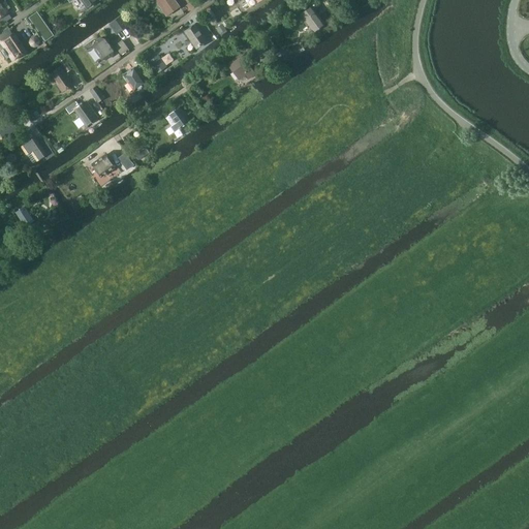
[(0,0),(0,18),(9,11),(3,2),(5,1),(4,0),(0,0)]
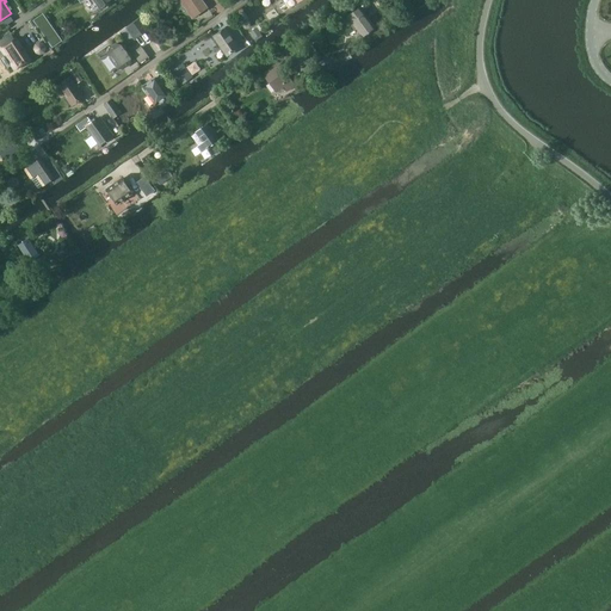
[(115,1),(113,0),(82,0),(88,7),(96,2),(102,11),(115,1)]
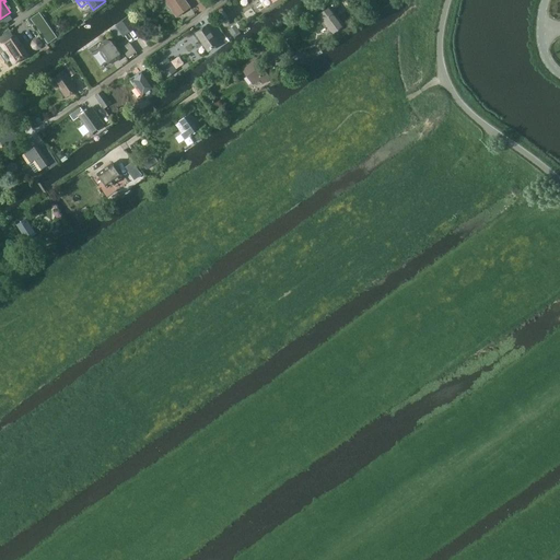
[(176,18),(191,8),(186,0),(166,0),(165,1),(176,18)]
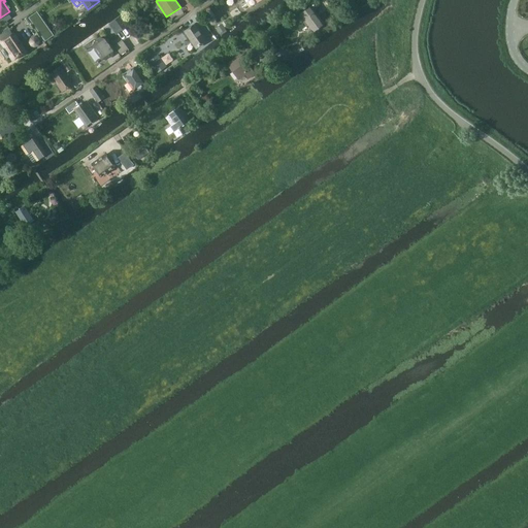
[(340,0),(342,2),(349,10),(356,5),(352,0),(340,0)]
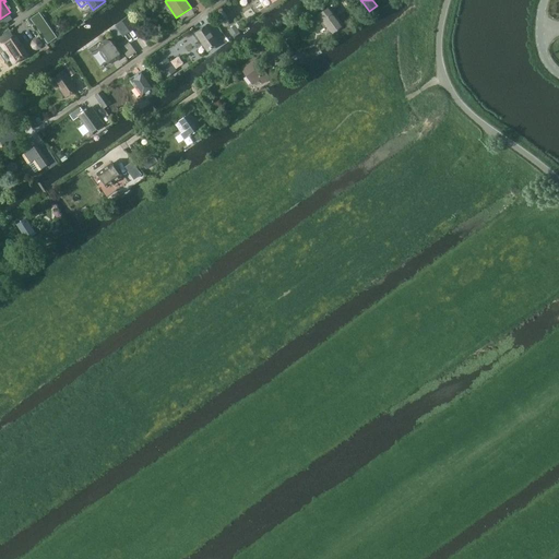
[(329,7),(319,14),(333,33),(343,26),(329,7)]
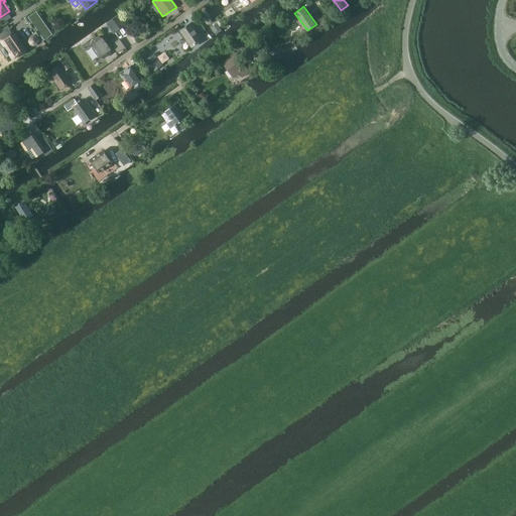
[(120,15),(107,24),(114,34),(127,25),(120,15)]
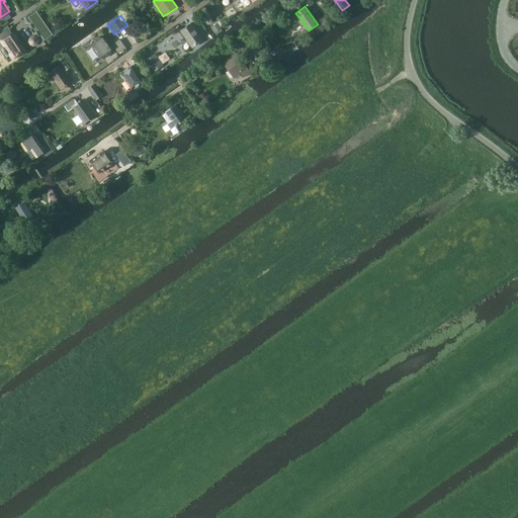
[(193,22),(180,30),(193,49),(204,39),(198,30),(193,22)]
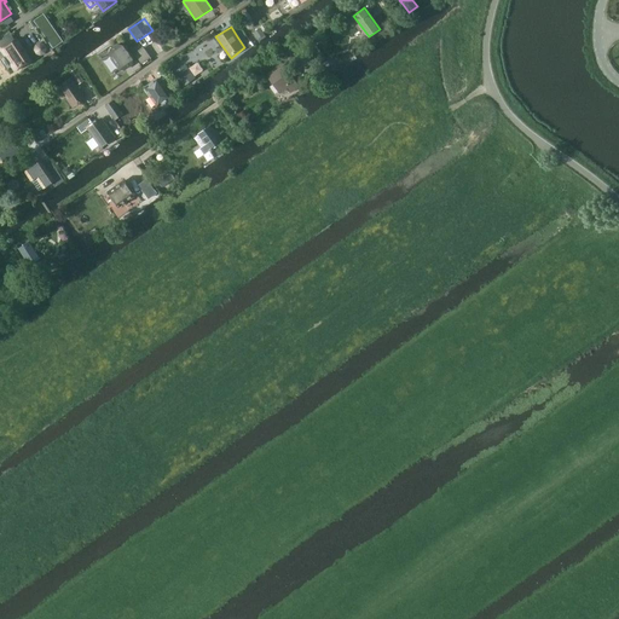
[(248,27),(243,30),(253,44),(258,40),(248,27)]
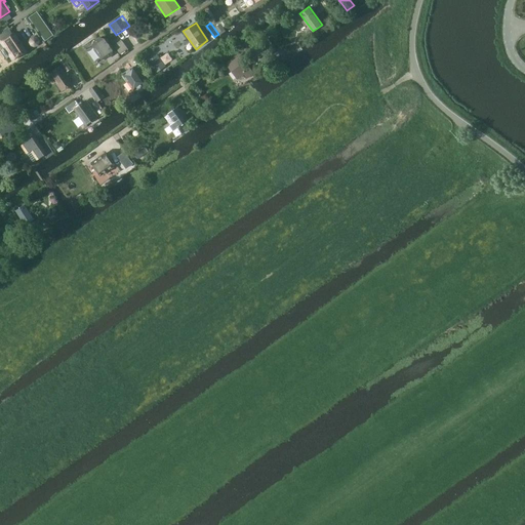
[(0,30),(0,35),(1,38),(13,32),(9,25),(0,30)]
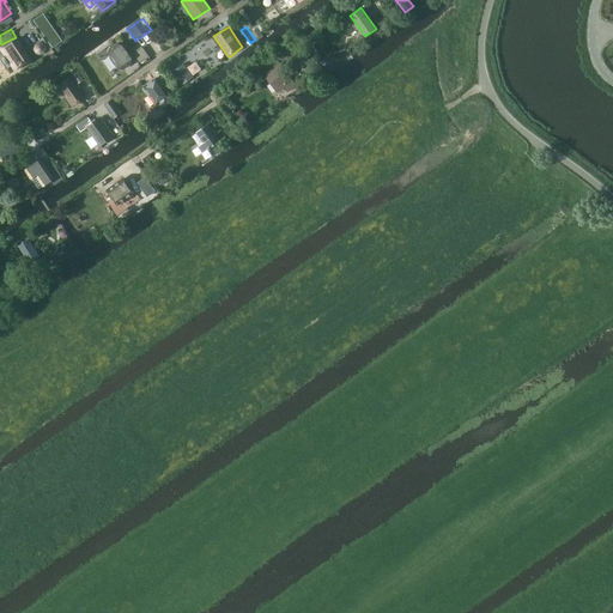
[(54,47),(59,43),(54,36),(49,40),(54,47)]
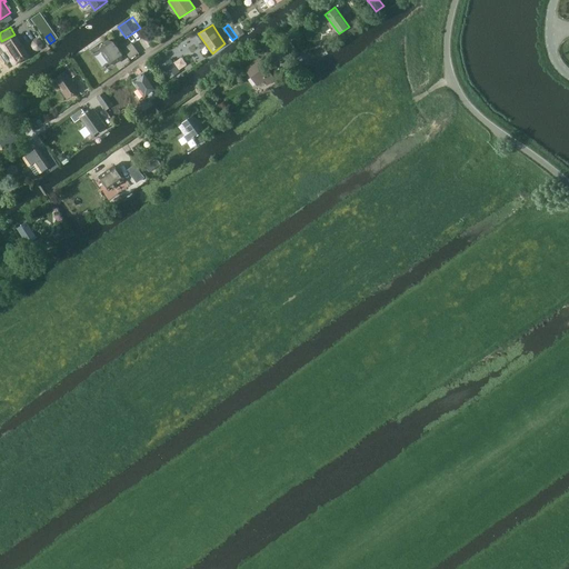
[(0,47),(0,51),(8,62),(10,61),(13,66),(15,67),(16,66),(30,56),(30,55),(17,36),(16,35),(15,36),(0,45),(0,47)]
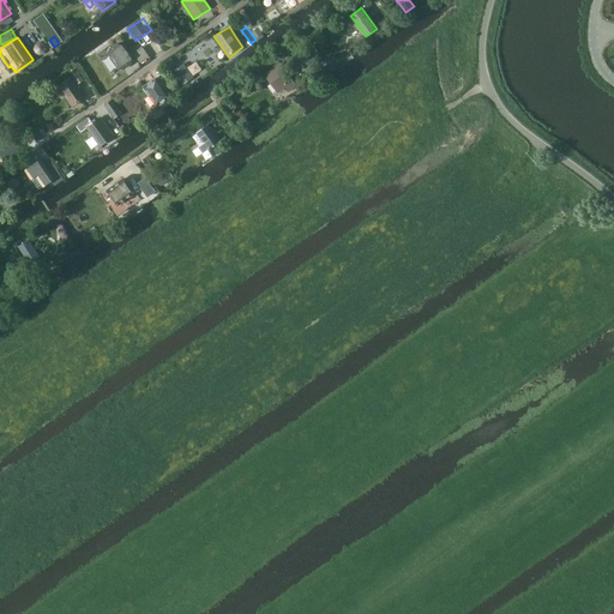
[(48,47),(46,43),(41,41),(36,43),(35,48),(37,53),(43,54),(47,52),(48,47)]
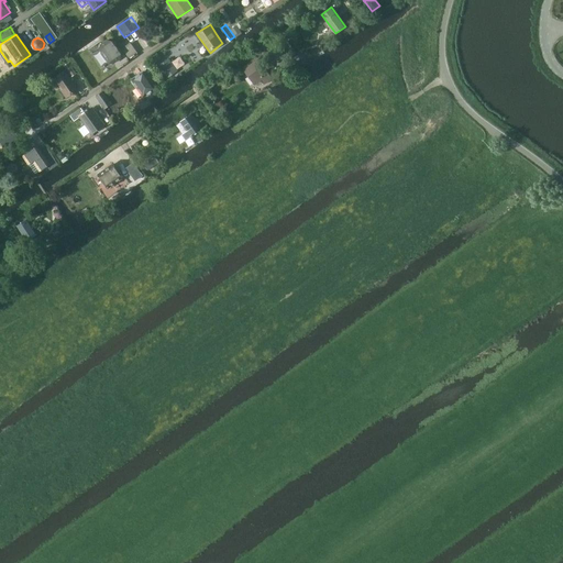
[(112,41),(99,51),(108,64),(121,54),(112,41)]
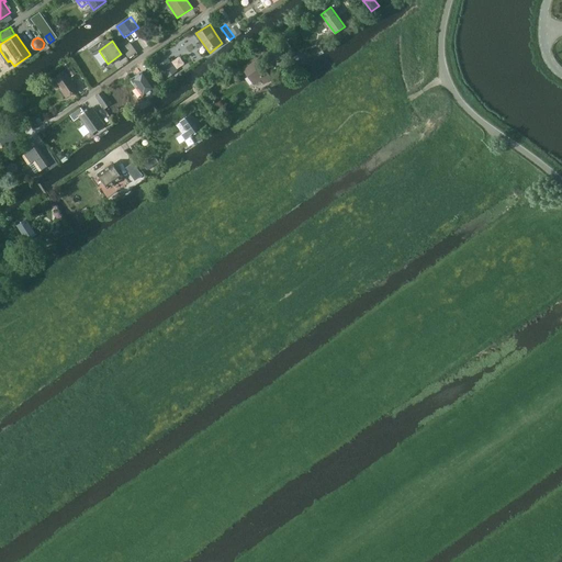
[(130,58),(138,53),(132,42),(122,47),(130,58)]
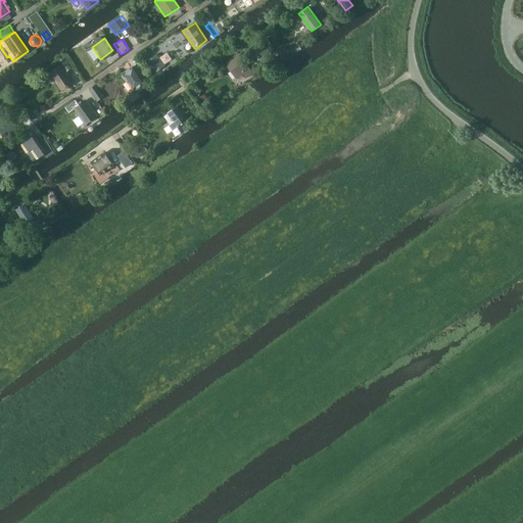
[(278,56),(283,52),(280,48),(275,52),(278,56)]
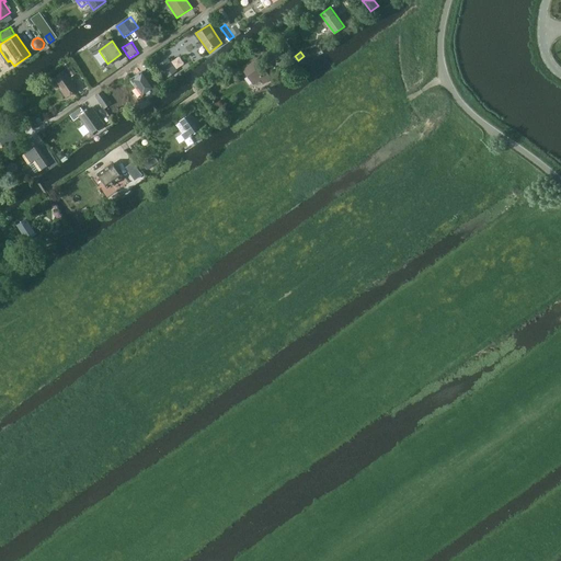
[(264,84),(272,79),(256,56),(241,67),(254,86),(262,80),(264,84)]
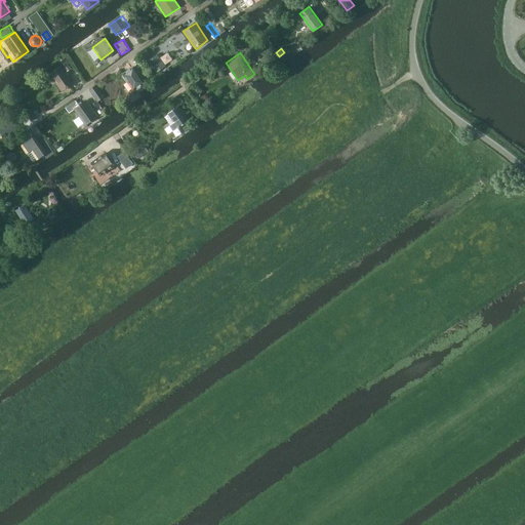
[(158,54),(148,62),(156,73),(166,66),(158,54)]
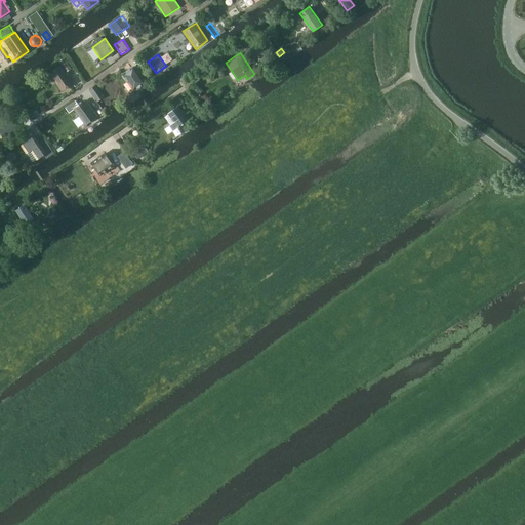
[(49,73),(63,91),(74,83),(62,65),(49,73)]
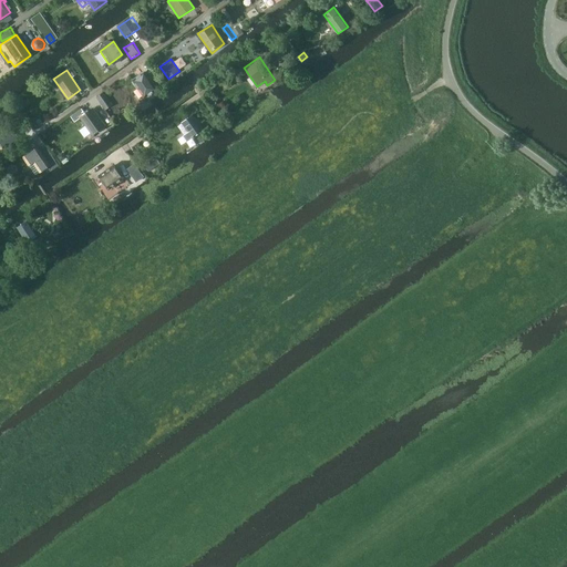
[(145,99),(158,90),(145,70),(132,80),(145,99)]
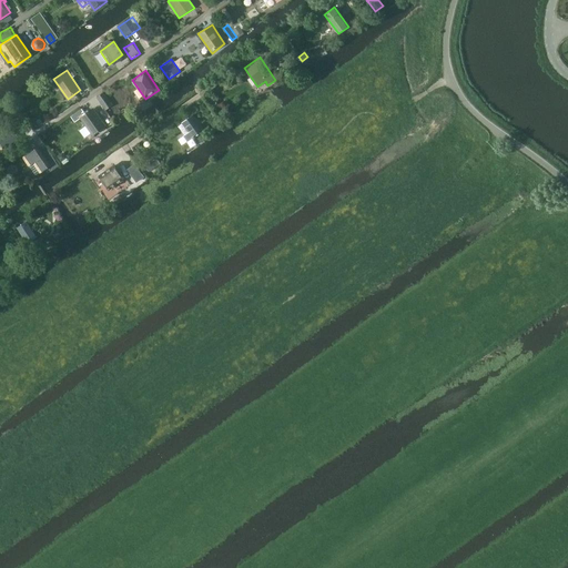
[(103,92),(97,97),(105,110),(112,105),(103,92)]
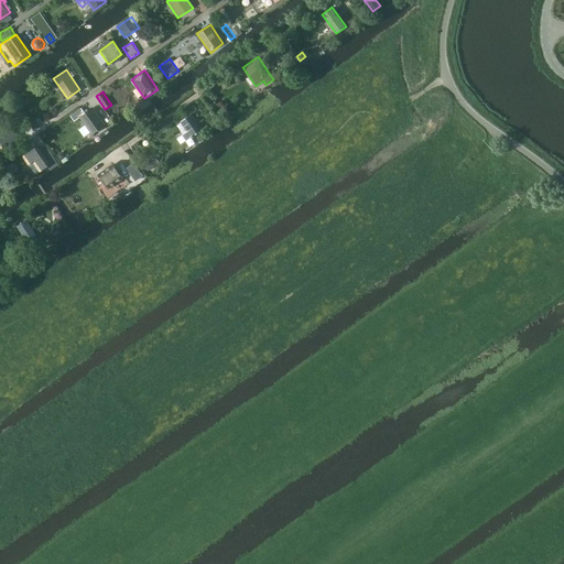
[(106,126),(104,122),(93,107),(79,117),(93,136),(106,126)]
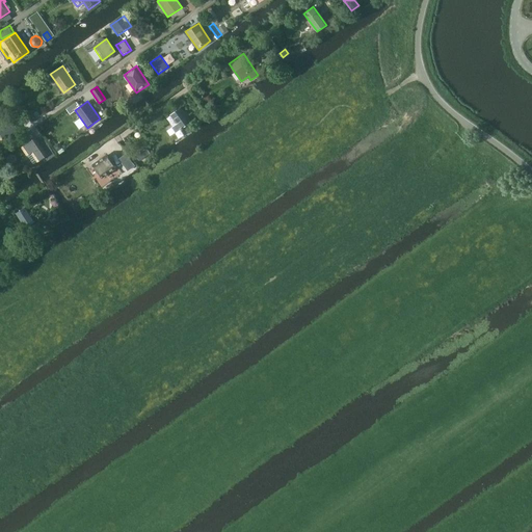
[(191,122),(181,107),(170,115),(177,124),(171,128),(177,133),(191,122)]
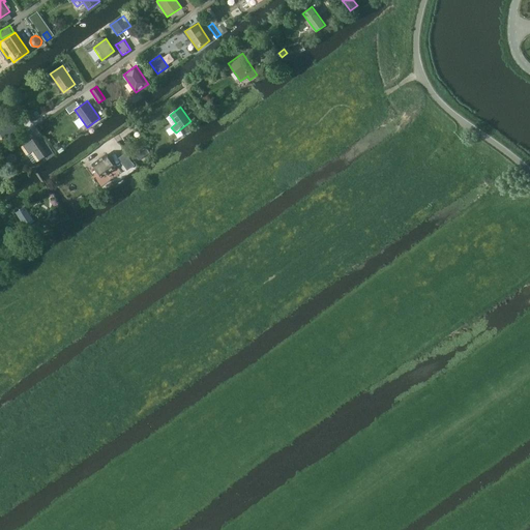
[(32,121),(40,116),(36,110),(28,116),(32,121)]
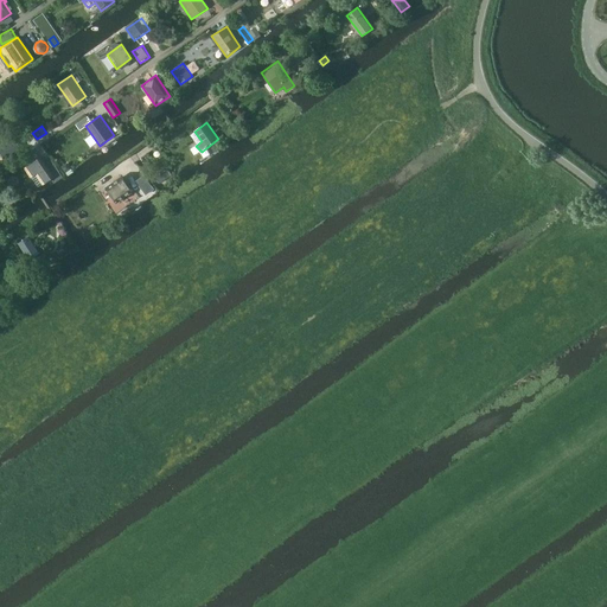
[(39,186),(40,186),(52,178),(40,159),(26,168),(39,186)]
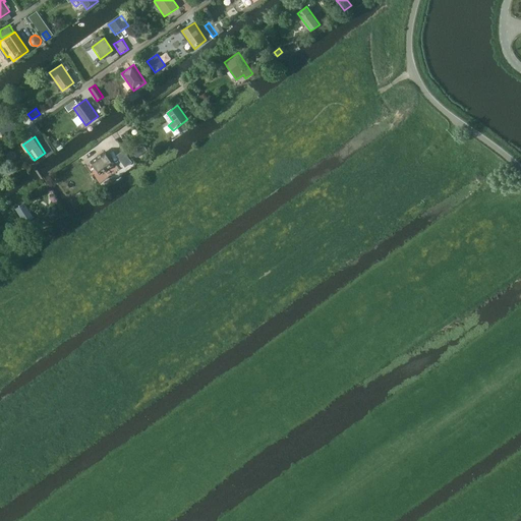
[(137,158),(148,151),(138,136),(127,143),(137,158)]
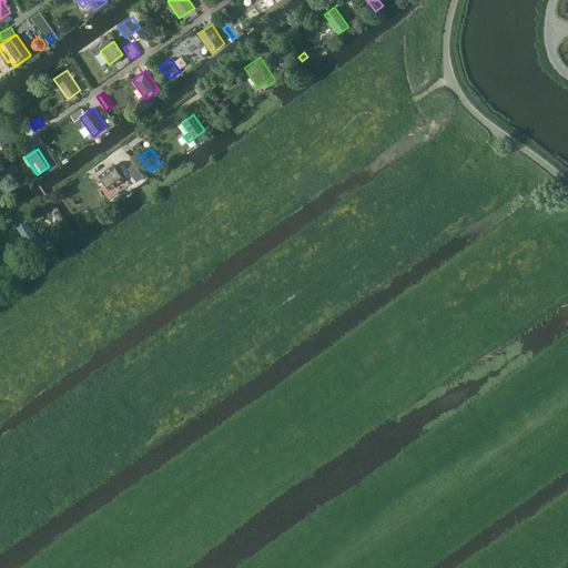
[(137,183),(145,178),(135,164),(128,170),(137,183)]
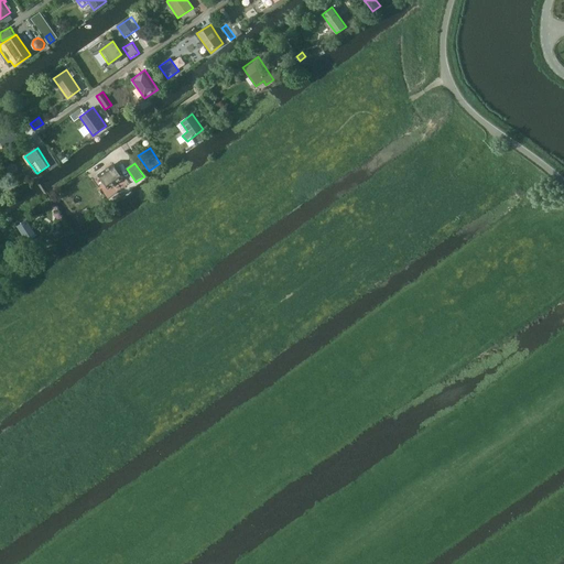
[(109,188),(123,179),(114,164),(99,175),(109,188)]
